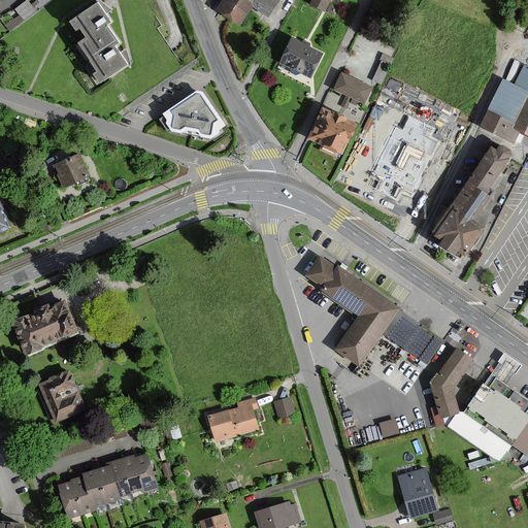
[(29,0),(23,0),(15,6),(24,18),(36,8),(29,0)]
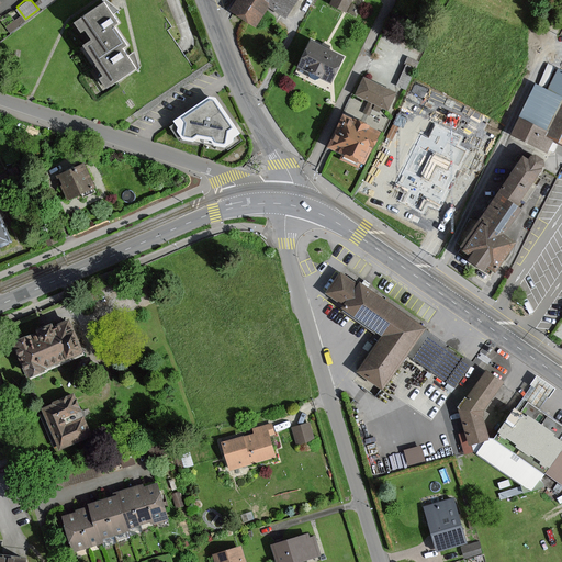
[(239,0),(233,11),(255,26),(270,4),(285,14),(294,0),(239,0)]
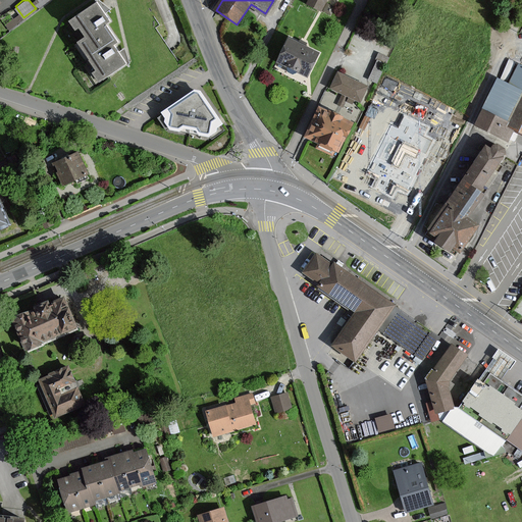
[(325,0),(307,0),(306,3),(321,10),(325,0)]
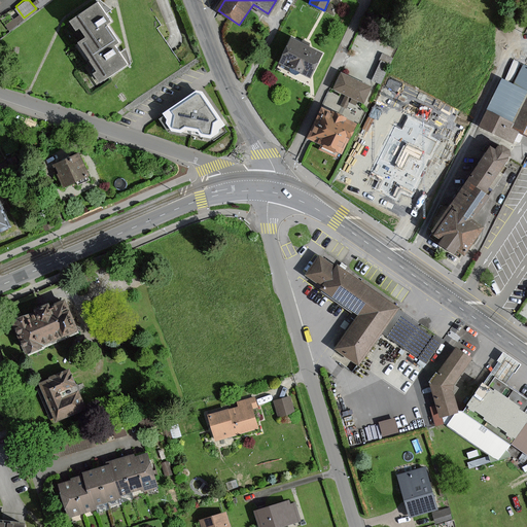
[(75,43),(81,54),(112,34),(106,26),(110,23),(97,3),(67,23),(73,34),(77,31),(81,39),(75,43)]
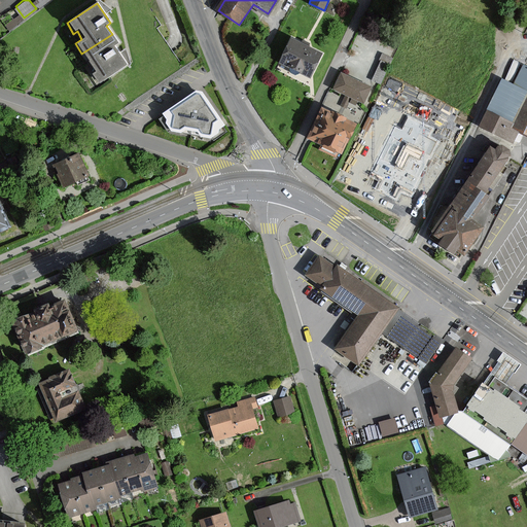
[(119,45),(112,34),(81,54),(90,66),(93,71),(89,74),(96,86),(127,66),(115,48),(119,45)]
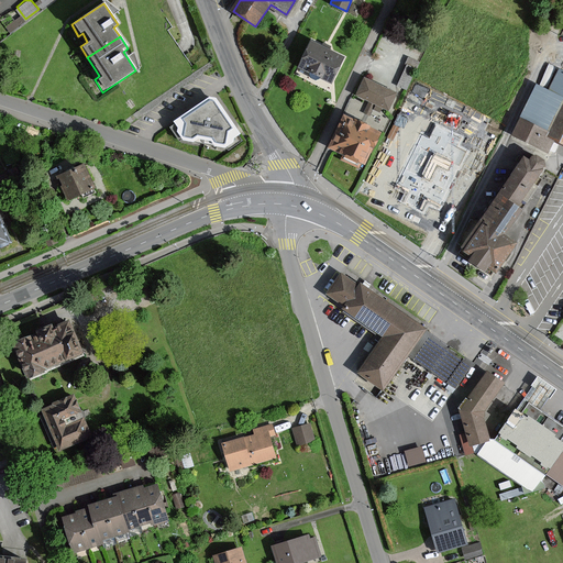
[(342,58),(309,43),(297,68),(330,84),(342,58)]
